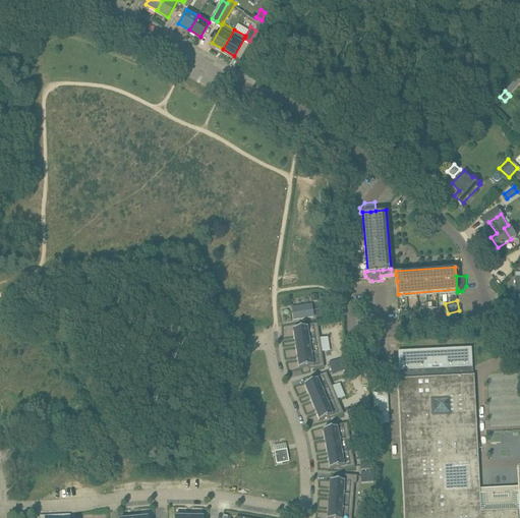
[(293,308),(295,321),(315,318),(313,305),(293,308)]
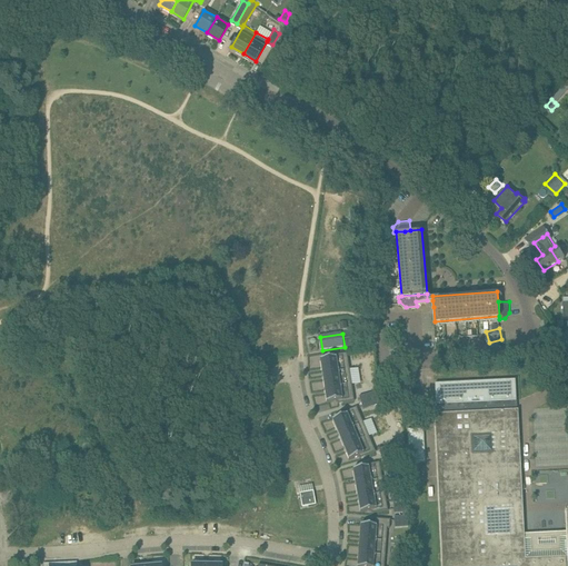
[(321,357),(324,371),(350,367),(348,350),(331,353),(332,355),(321,357)]
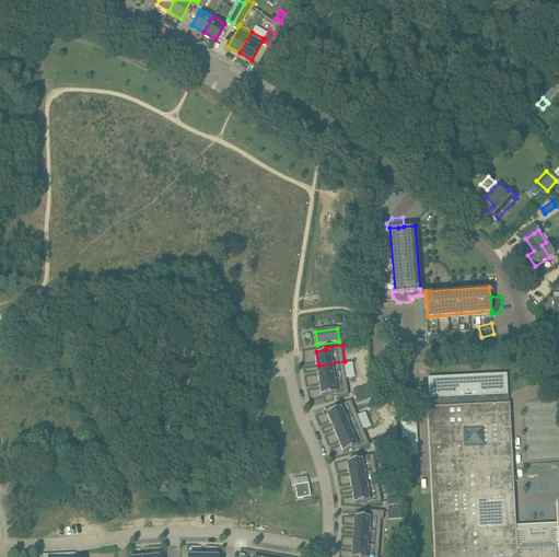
[(321,380),(347,375),(345,361),(318,366),(321,380)]
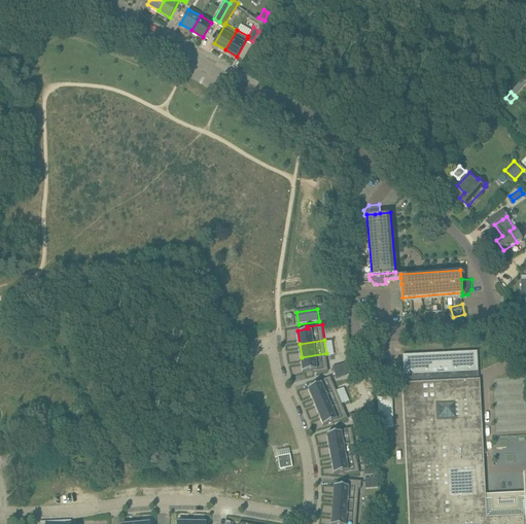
[(296,348),(290,349),(292,360),(300,359),(296,348)]
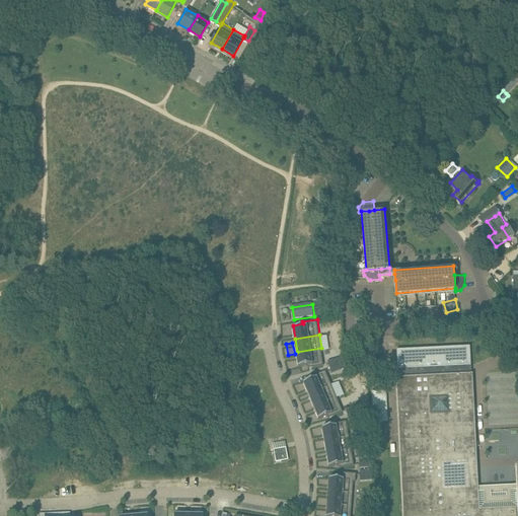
[(517,506),(479,508),(479,503),(479,502),(478,502),(472,372),(472,371),(470,344),(397,347),(397,375),(397,376),(404,515),(517,515),(517,506)]
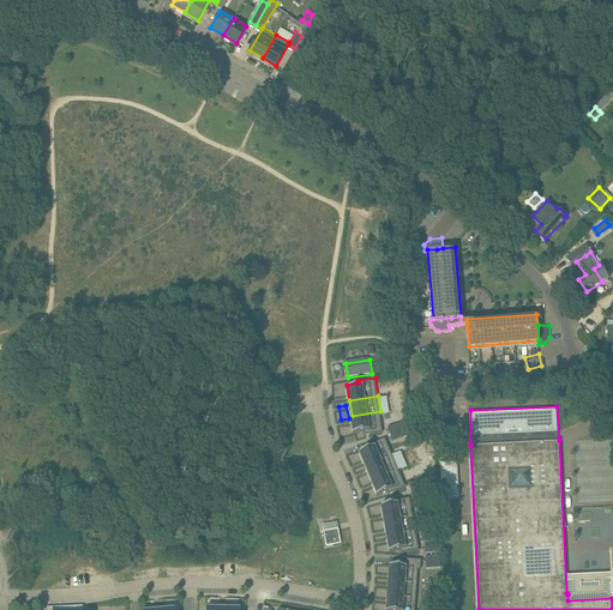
[(380,411),(352,416),(353,432),(365,429),(366,432),(383,429),(380,411)]
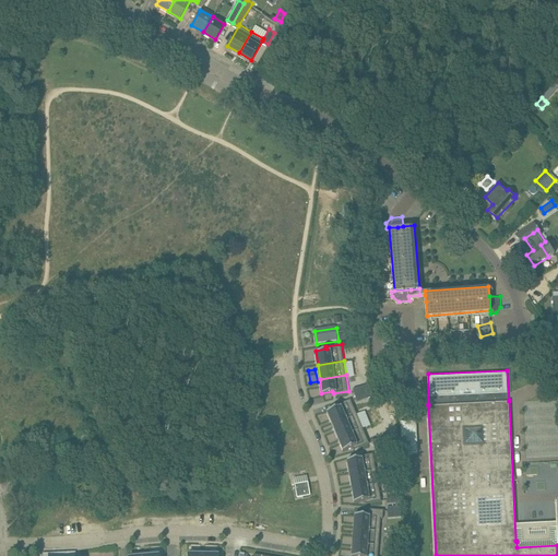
[(375,380),(354,387),(357,399),(378,393),(375,380)]
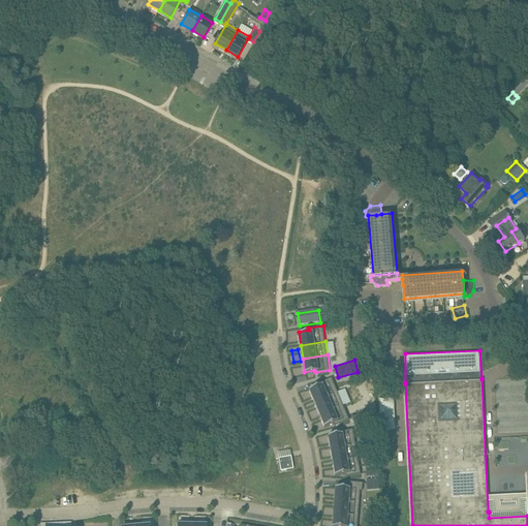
[(314,400),(338,390),(332,375),(318,381),(318,383),(309,388),(314,400)]
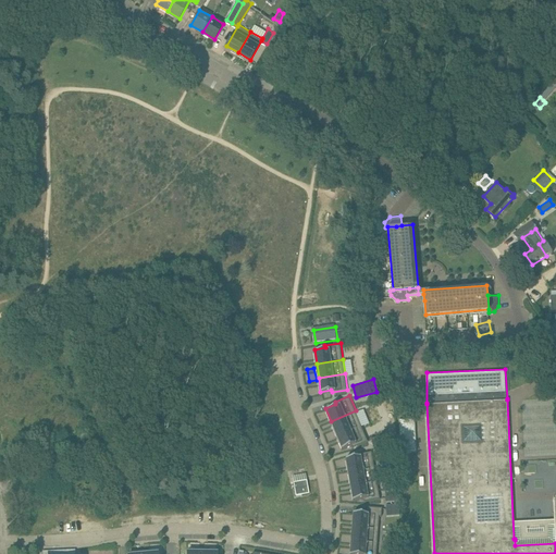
[(356,409),(361,423),(369,420),(363,406),(356,409)]
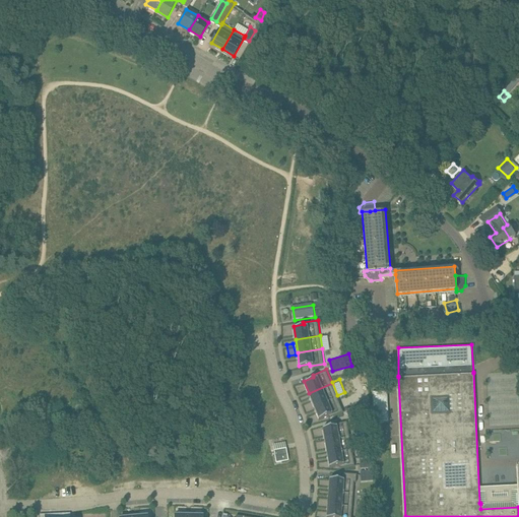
[(309,393),(315,405),(337,395),(332,383),(309,393)]
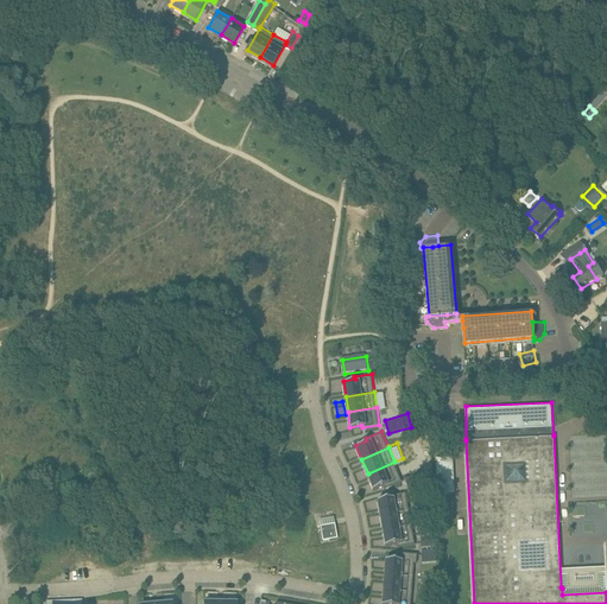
[(437,456),(438,488),(456,488),(454,455),(437,456)]
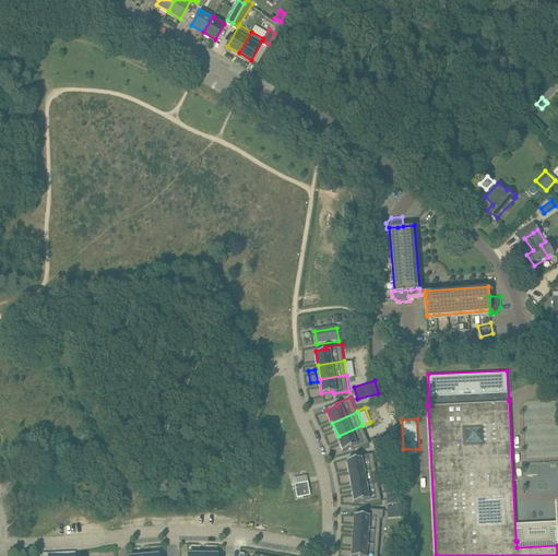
[(363,425),(339,436),(344,449),(354,445),(355,448),(369,441),(363,425)]
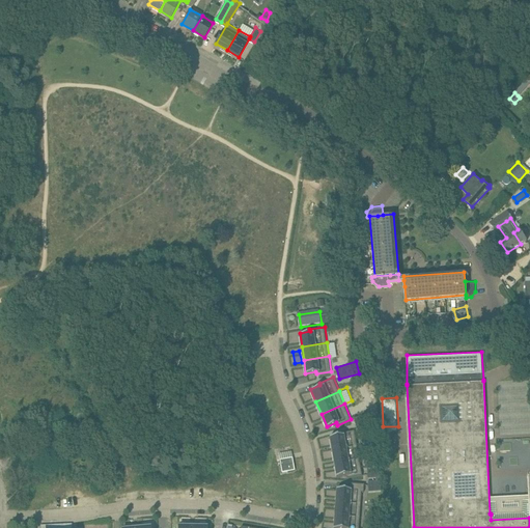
[(354,416),(358,429),(375,424),(371,411),(354,416)]
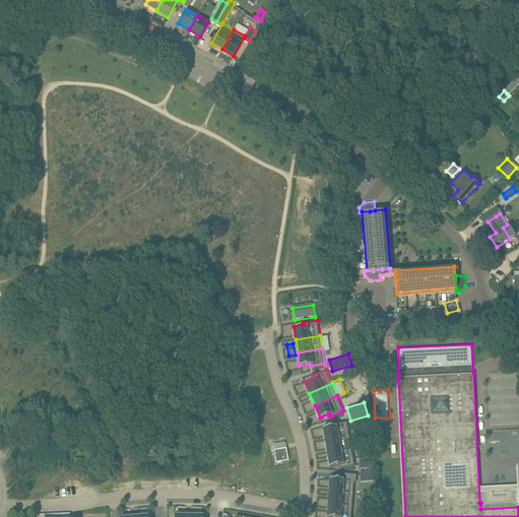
[(325,440),(350,435),(347,419),(332,423),(333,425),(323,427),(325,440)]
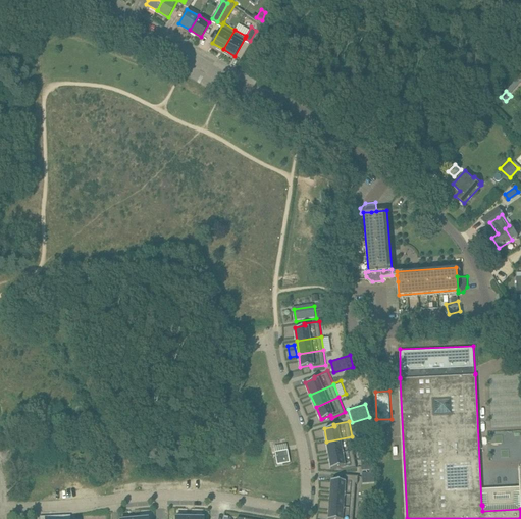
[(352,436),(326,442),(329,454),(354,450),(352,436)]
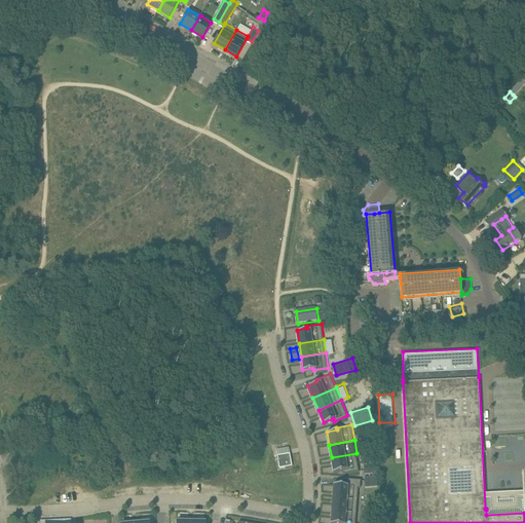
[(288,452),(276,453),(277,465),(290,463),(288,452)]
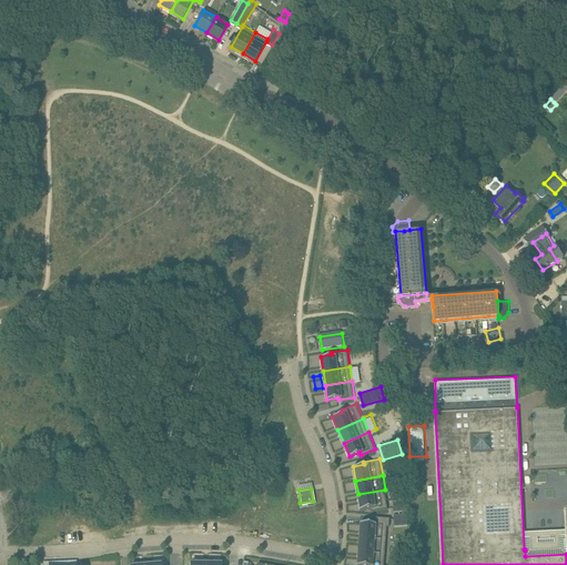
[(385,490),(358,494),(361,508),(372,507),(372,510),(388,506),(385,490)]
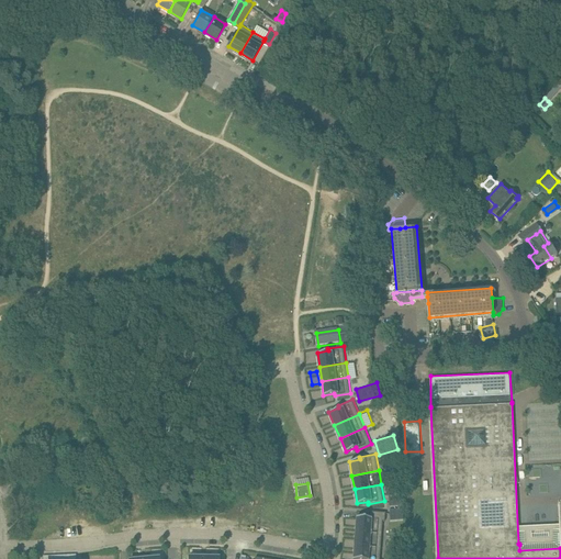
[(403,506),(390,507),(391,518),(404,517),(403,506)]
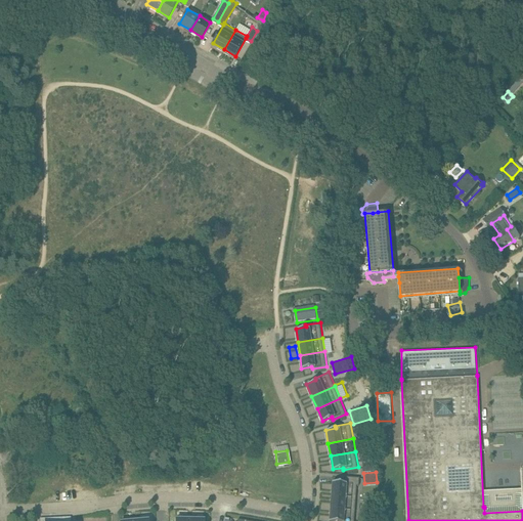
[(333,480),(332,494),(356,495),(357,483),(359,484),(360,476),(346,475),(346,481),(333,480)]
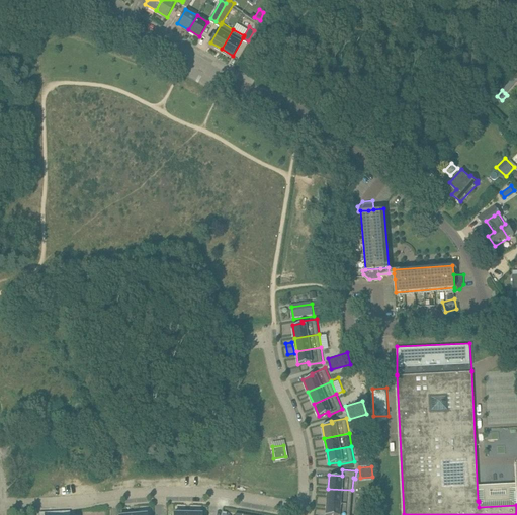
[(328,489),(327,501),(351,503),(352,490),(328,489)]
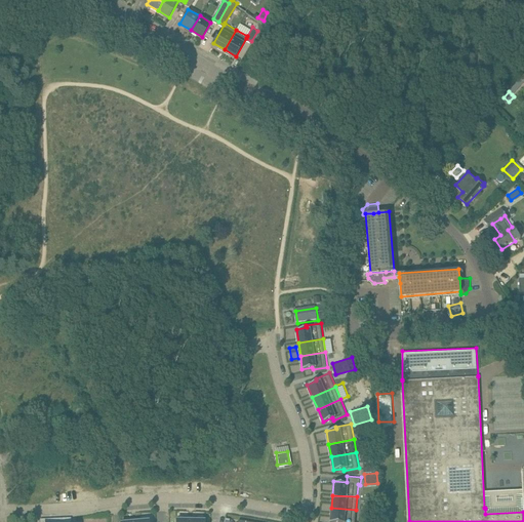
[(355,521),(356,510),(331,508),(330,521),(337,521),(355,521)]
